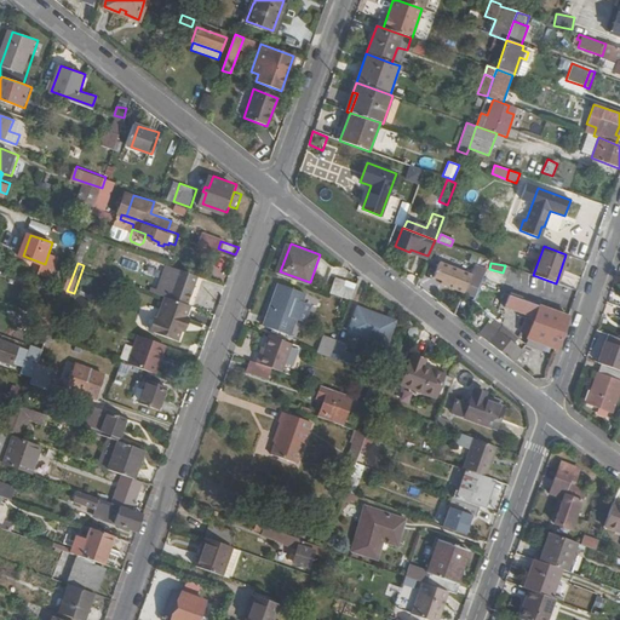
[(200,275),(170,264),(160,292),(168,296),(190,303),(200,275)]
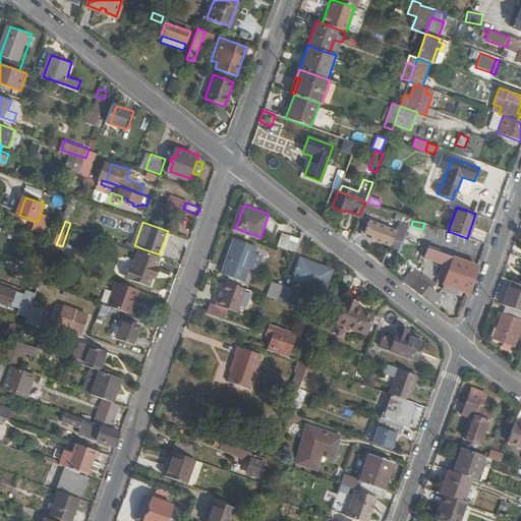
[(393,238),(402,242),(409,226),(400,222),(393,238)]
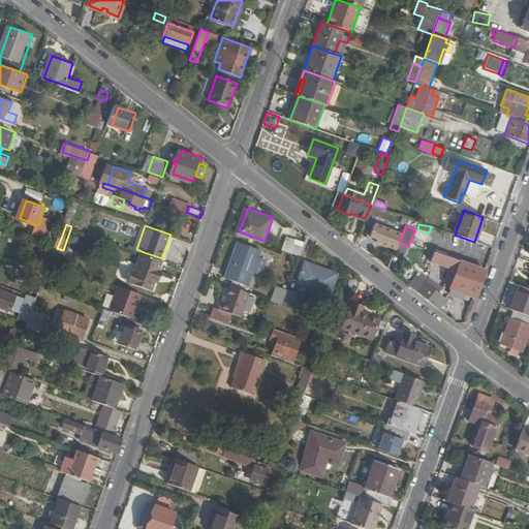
[(289,238),(285,249),(303,255),(306,246),(297,243),(298,240),(289,238)]
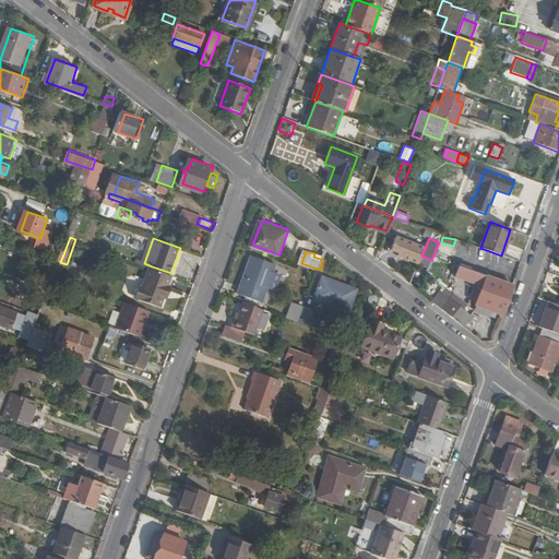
[(57,252),(54,260),(60,262),(63,254),(57,252)]
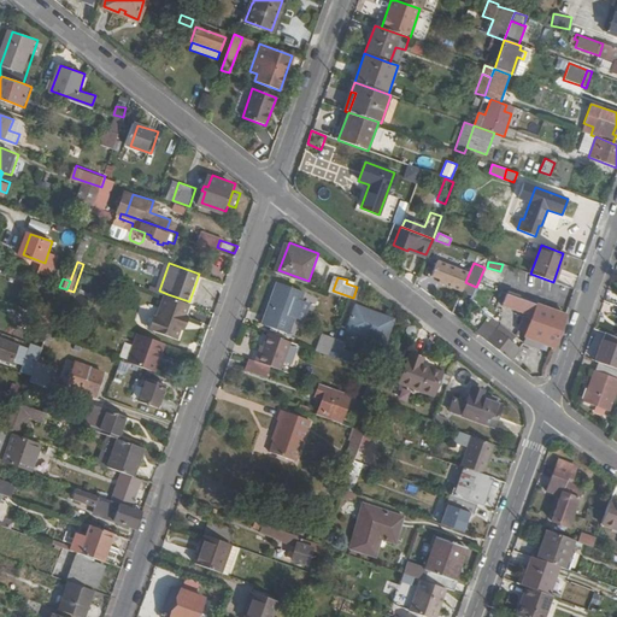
[(281,281),(266,322),(294,331),(307,291),(281,281)]
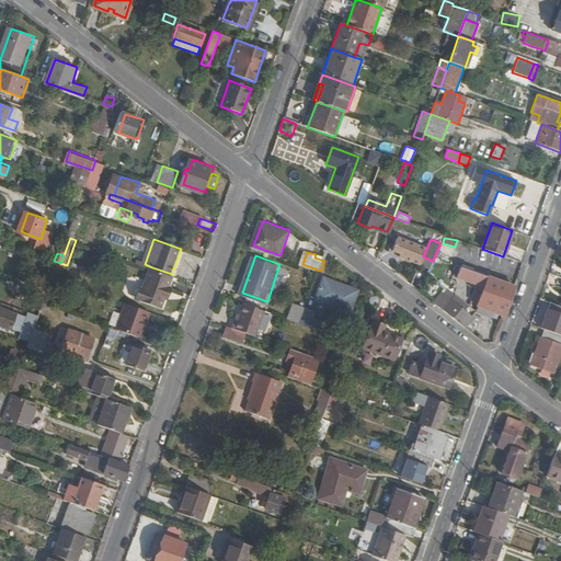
[(37,279),(36,284),(52,289),(60,263),(54,261),(46,283),(37,279)]
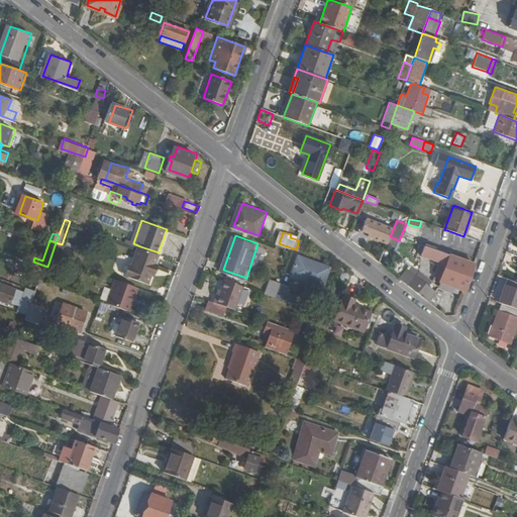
[(159,252),(140,246),(130,277),(151,284),(162,254),(159,252)]
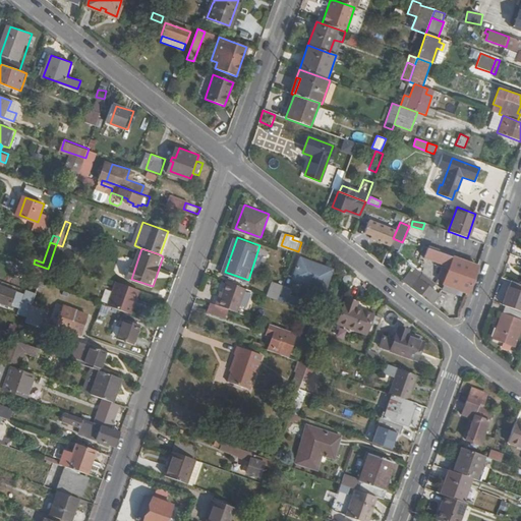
[(467,293),(477,266),(427,248),(423,258),(442,265),(438,278),(444,281),(442,285),(467,293)]
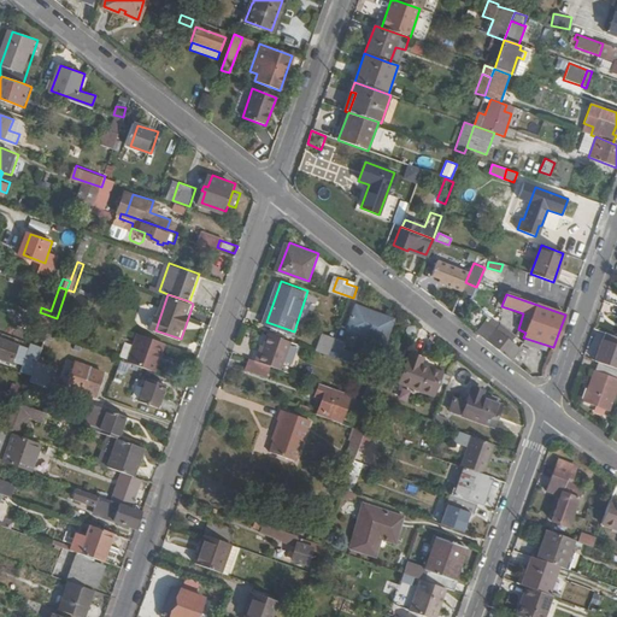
[(399,318),(360,304),(351,329),(389,344),(399,318)]
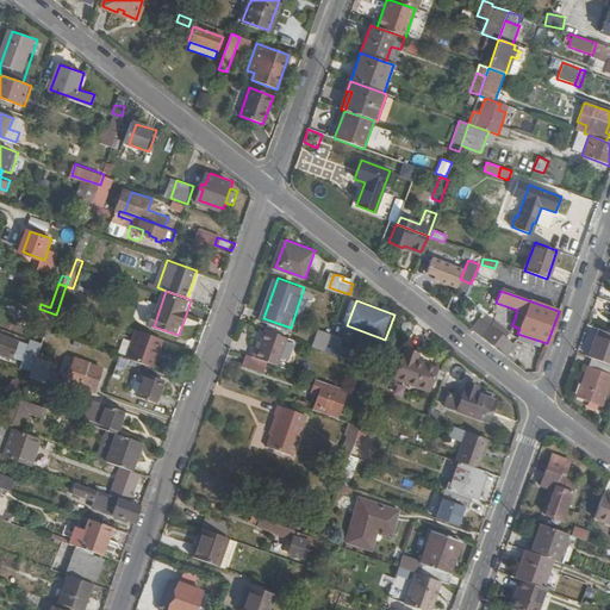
[(493,319),(490,324),(480,317),(471,329),(489,343),(504,356),(514,344),(506,338),(510,332),(493,319)]
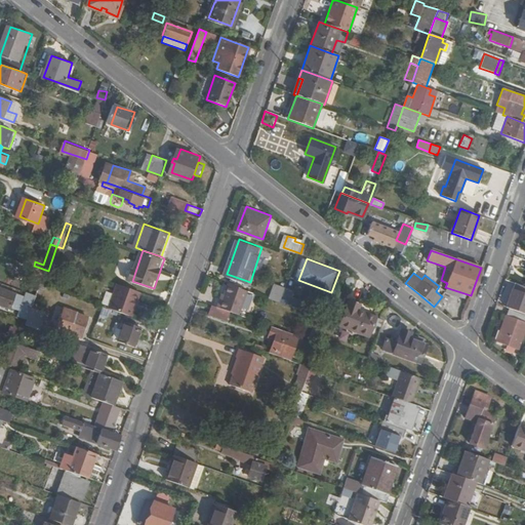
[(144,291),(119,282),(110,307),(131,314),(136,300),(139,303),(144,291)]
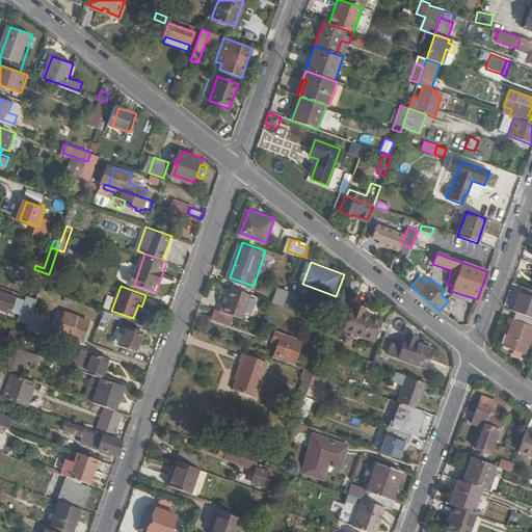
[(227,299),(223,309),(236,314),(246,317),(255,293),(235,286),(231,295),(230,300),(227,299)]
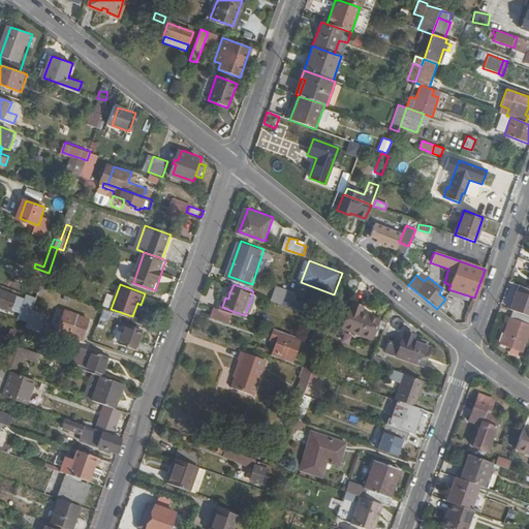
[(528,288),(518,285),(509,309),(512,310),(528,316),(528,288)]
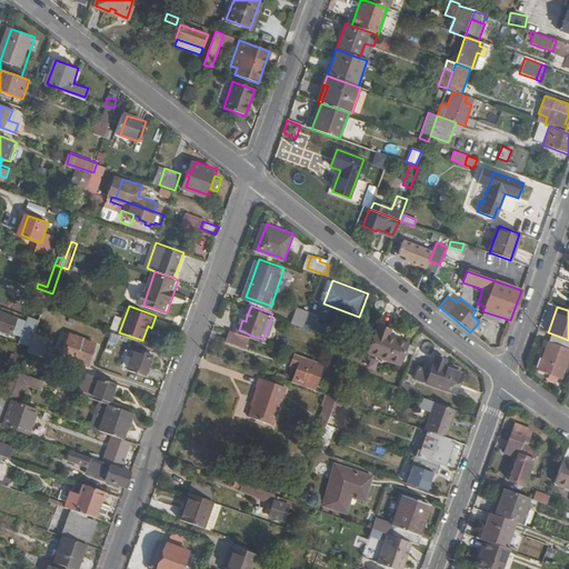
[(3,311),(0,318),(0,328),(16,333),(21,317),(3,311)]
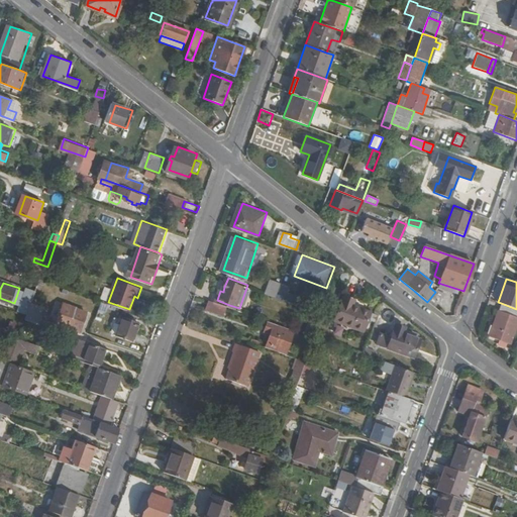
[(283,283),(279,296),(287,299),(292,286),(283,283)]
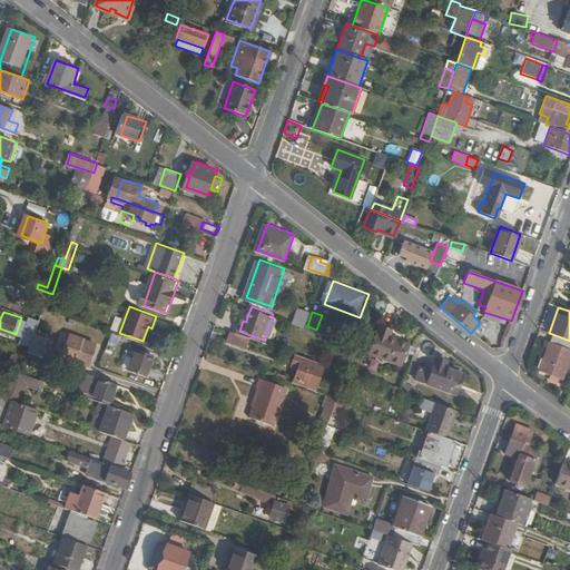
[(42,320),(33,346),(39,349),(49,322),(42,320)]
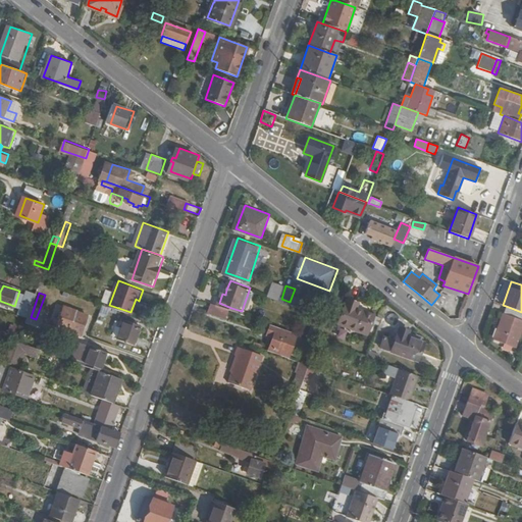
[(349,299),(341,322),(370,332),(377,314),(358,307),(360,303),(349,299)]
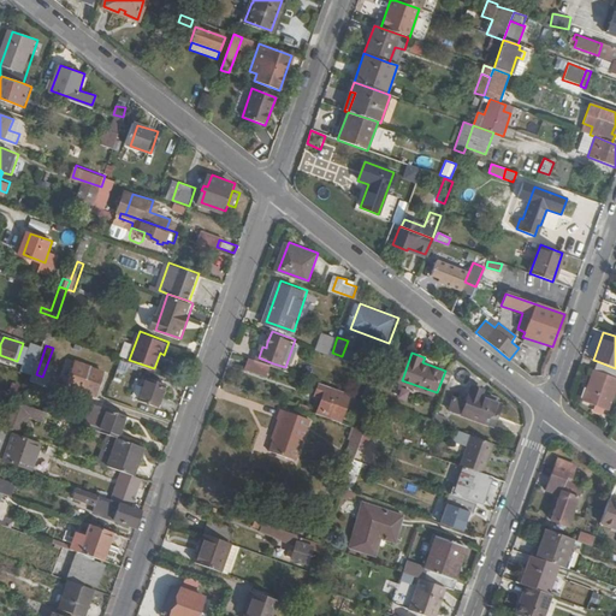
[(259,357),(254,356),(250,367),(270,373),(273,363),(259,357)]
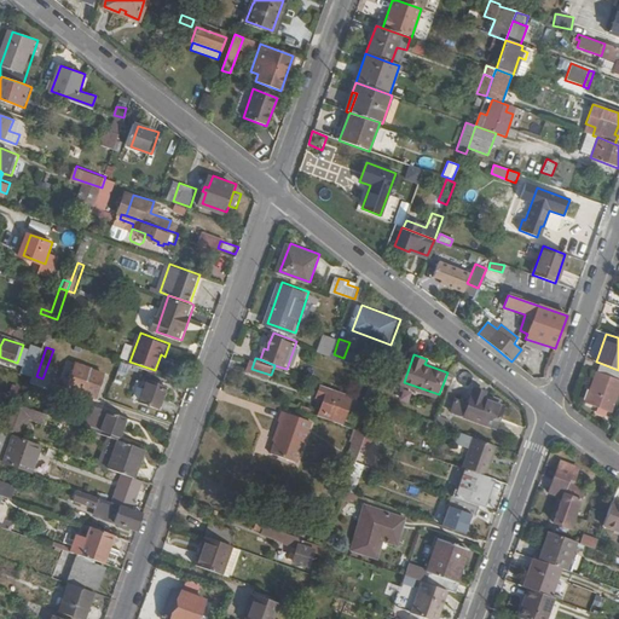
[(80,362),(70,387),(98,395),(106,371),(80,362)]
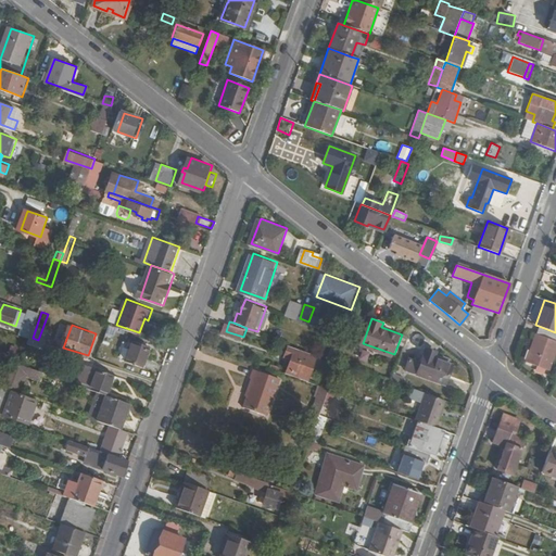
[(555,348),(555,332),(539,326),(526,363),(536,367),(542,368),(547,370),(555,348)]
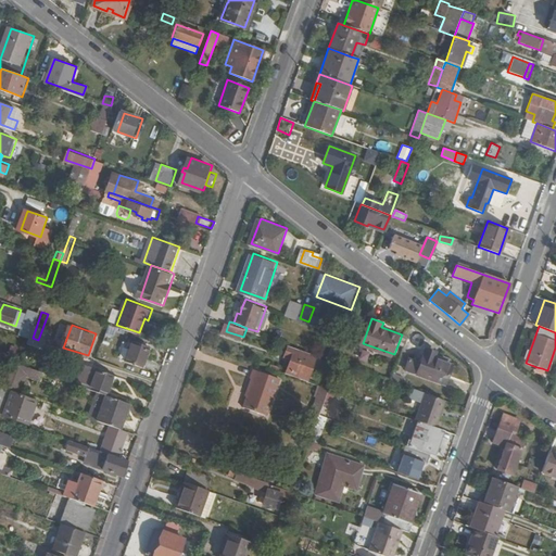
[(135,339),(127,359),(146,366),(153,346),(135,339)]
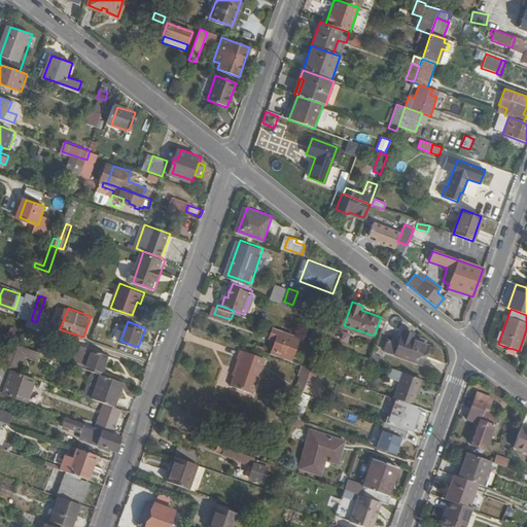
[(320,324),(315,340),(322,342),(327,326),(320,324)]
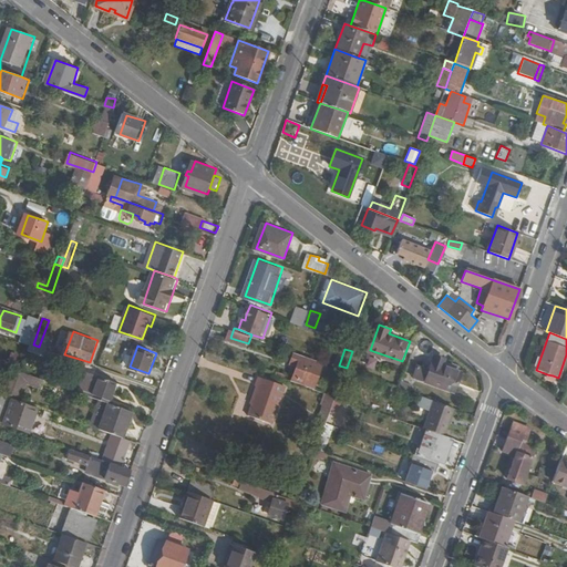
[(301,362),(296,380),(318,388),(327,361),(298,351),(295,360),(301,362)]
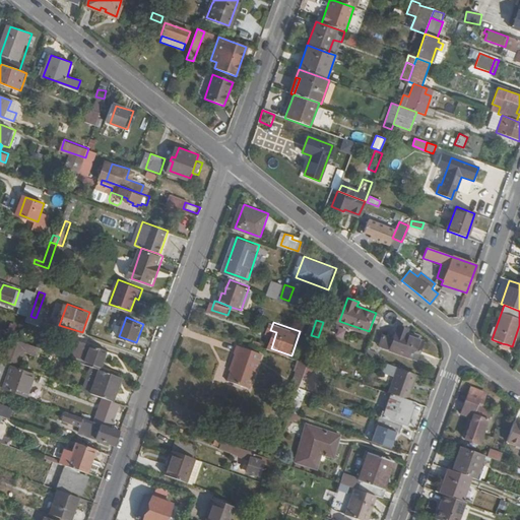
[(143,324),(136,342),(138,343),(145,325),(143,324)]
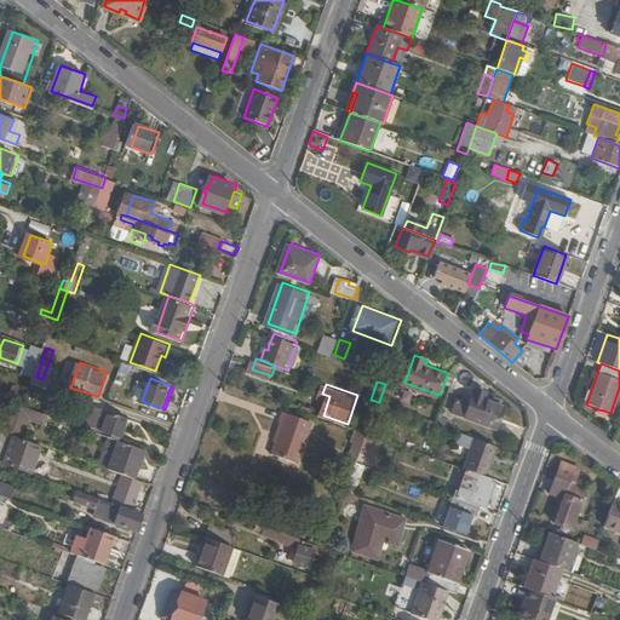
[(472,403),(469,414),(500,426),(507,406),(488,399),(491,392),(478,388),(472,403)]
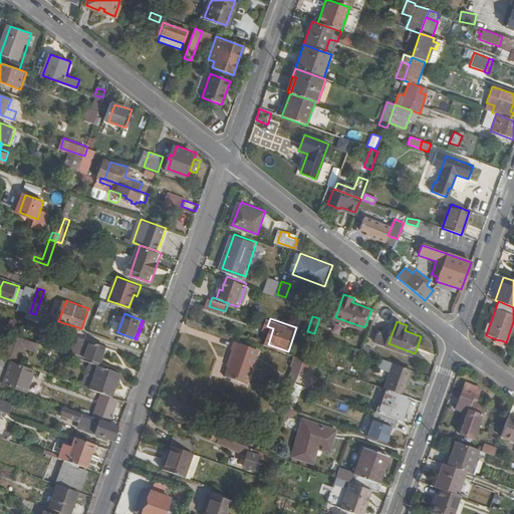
[(378,340),(389,343),(392,334),(381,331),(378,340)]
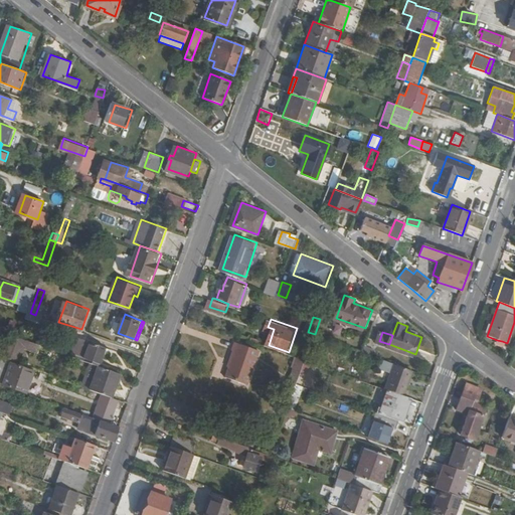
[(17,337),(11,335),(2,359),(9,361),(17,337)]
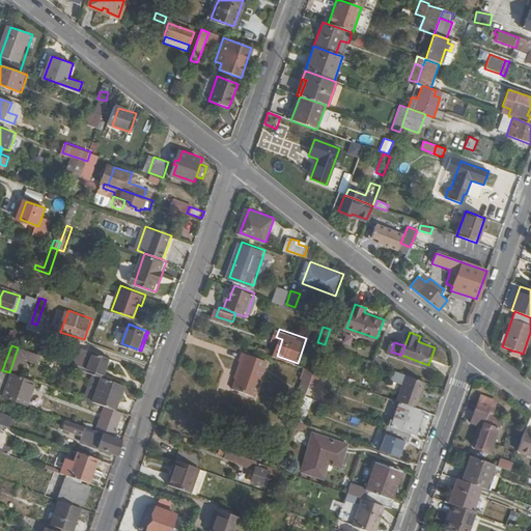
[(109,361),(79,351),(74,365),(96,373),(104,375),(109,361)]
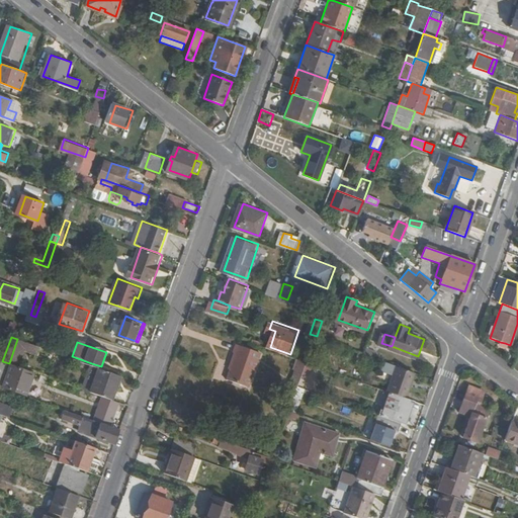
[(252,385),(264,351),(240,343),(237,352),(240,353),(231,378),(252,385)]
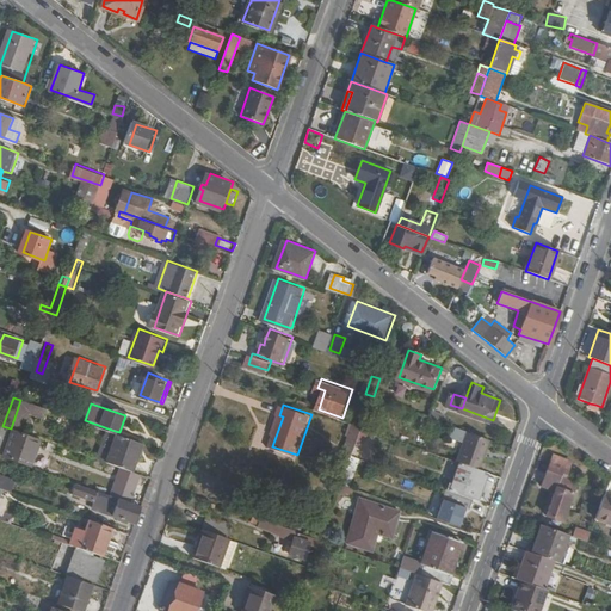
[(437,409),(434,415),(446,420),(448,414),(437,409)]
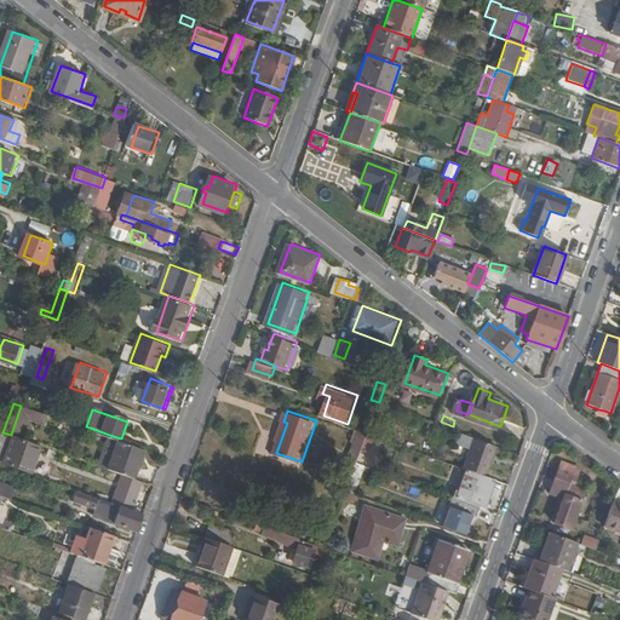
[(360,460),(371,431),(361,429),(351,457),(360,460)]
